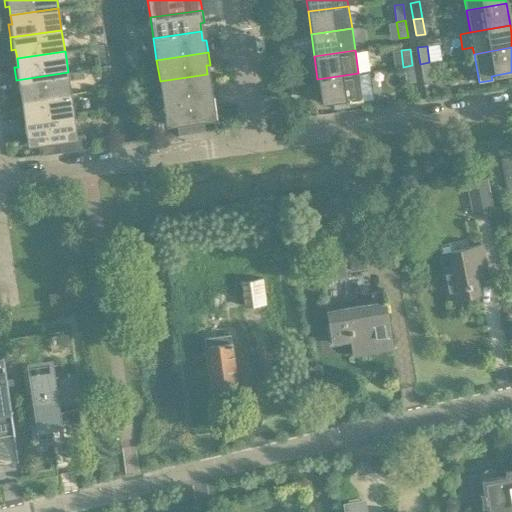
[(429,62),(420,64),(423,80),(432,79),(429,62)]
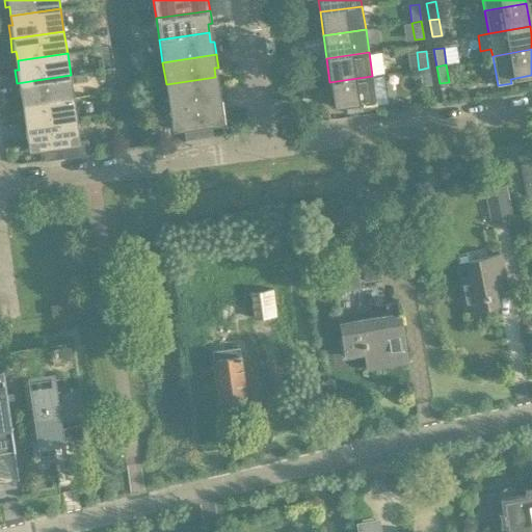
[(428,68),(419,70),(422,86),(431,84),(428,68)]
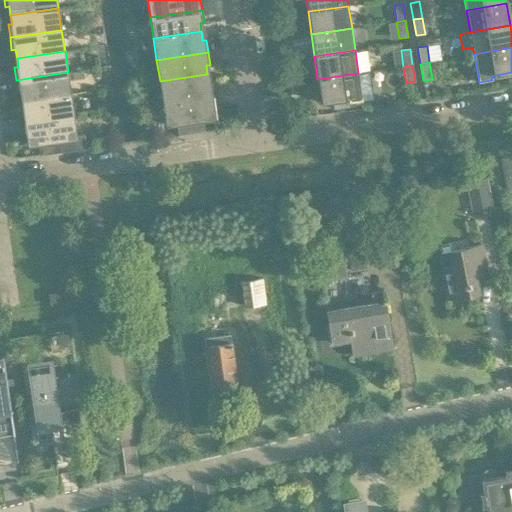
[(358,73),(317,79),(321,103),(332,101),(348,99),(349,103),(362,101),(373,99),(369,71),(358,73)]
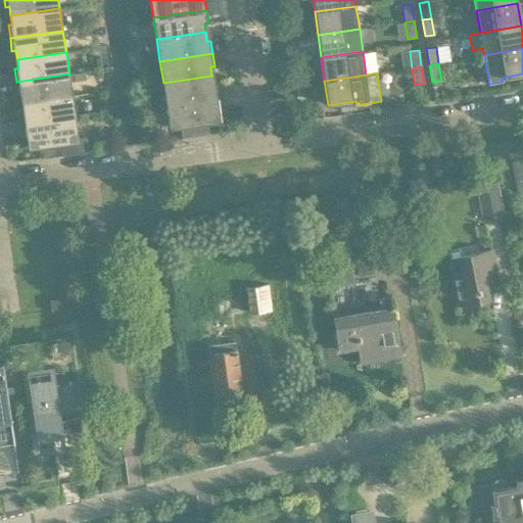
[(69,74),(16,82),(18,94),(21,94),(24,103),(73,96),(69,74)]
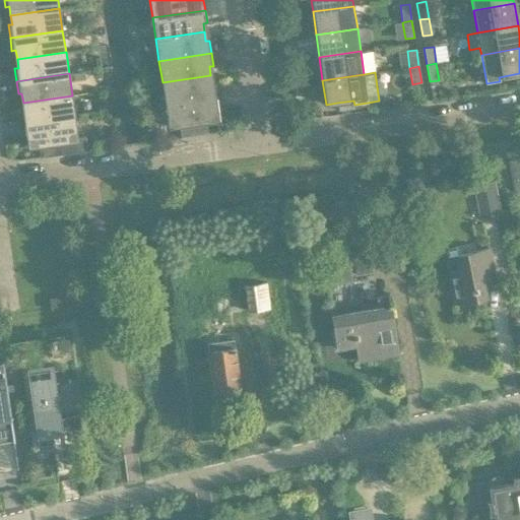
[(210,75),(163,82),(166,105),(217,96),(216,83),(212,84),(210,75)]
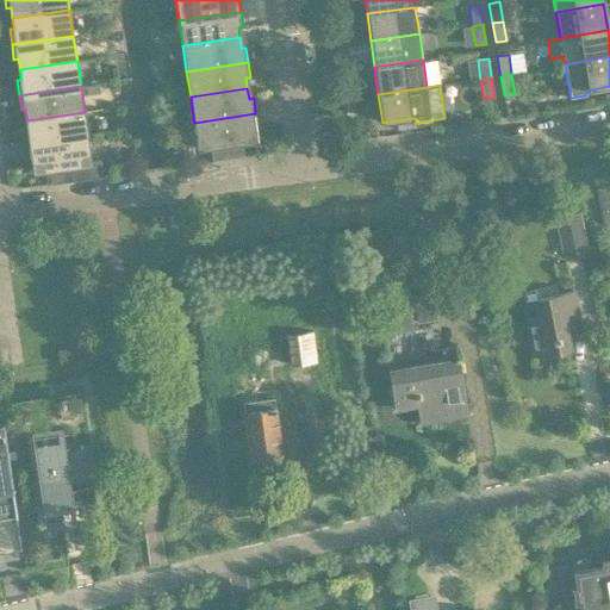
[(85,112),(27,120),(29,130),(24,131),(26,147),(88,137),(85,112)]
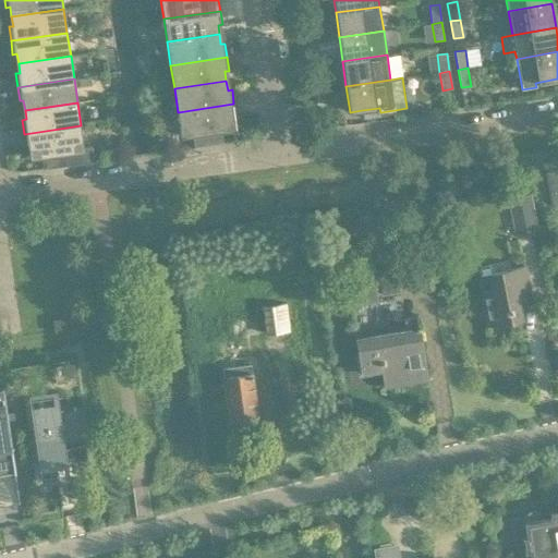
[(233,104),(178,112),(181,136),(233,129),(231,118),(235,118),(233,104)]
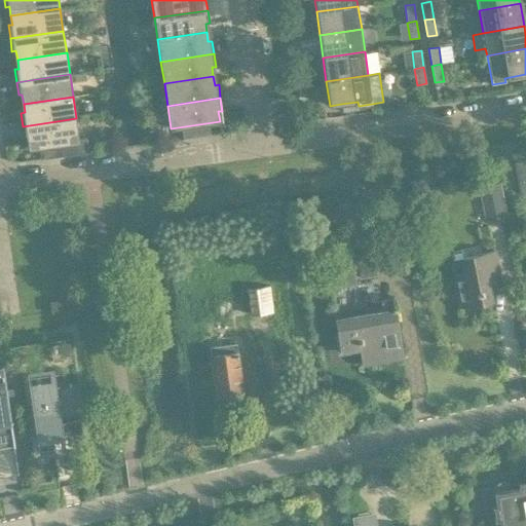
[(358,102),(341,104),(342,111),(359,109),(359,106),(358,102)]
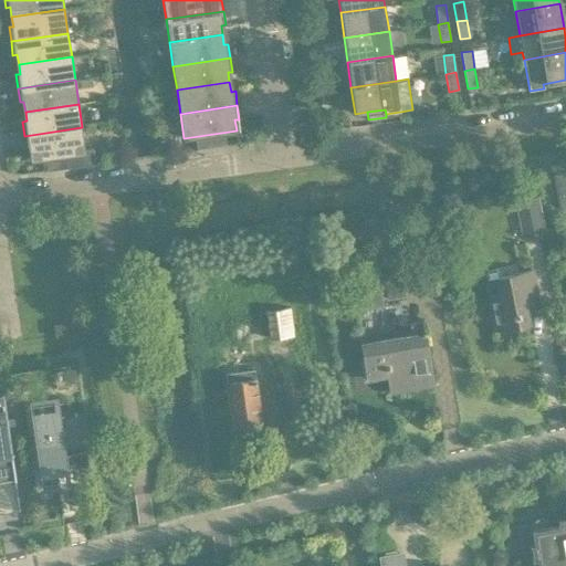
[(85,152),(82,127),(24,136),(27,149),(31,149),(32,159),(45,158),(48,170),(95,164),(93,150),(85,152)]
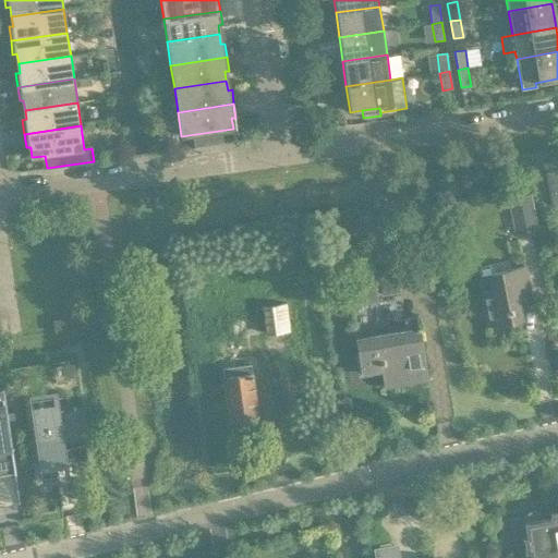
[(550,207),(557,205),(557,170),(545,172),(550,207)]
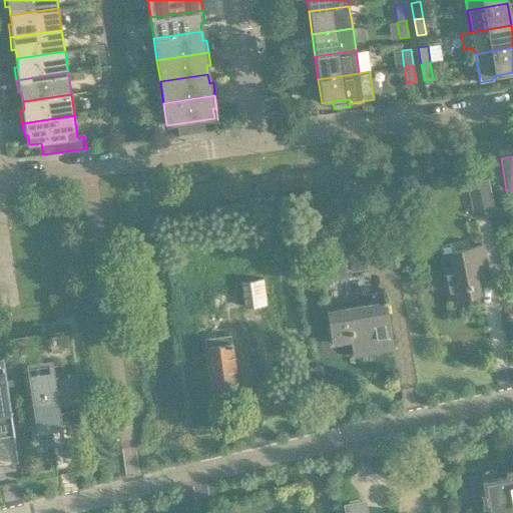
[(494,209),(488,177),(466,181),(472,213),(494,209)]
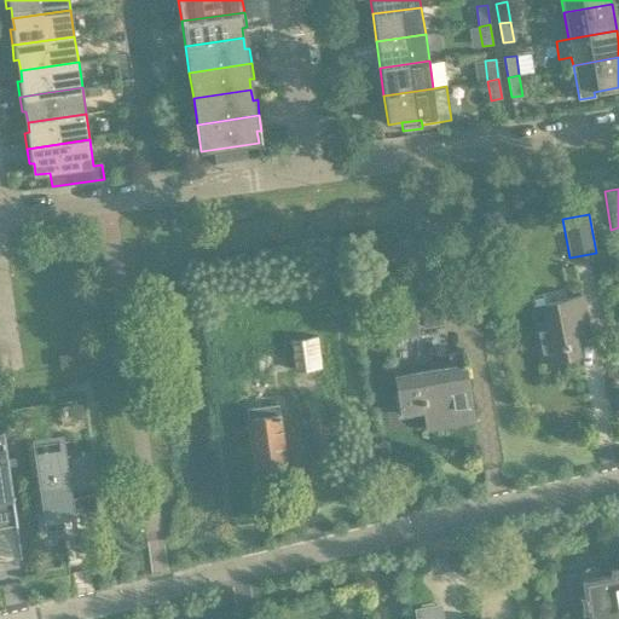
[(543,304),(545,319),(534,322),(542,360),(578,353),(574,337),(589,334),(582,296),(543,304)]
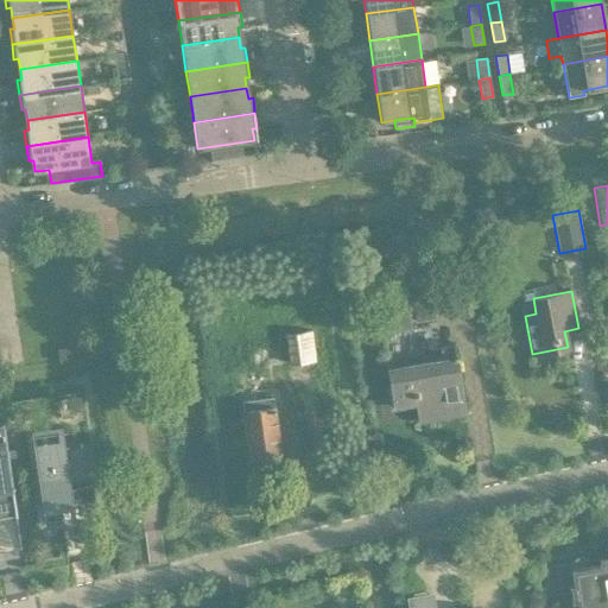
[(311,331),(286,334),(290,363),(315,361),(315,360),(311,331)]
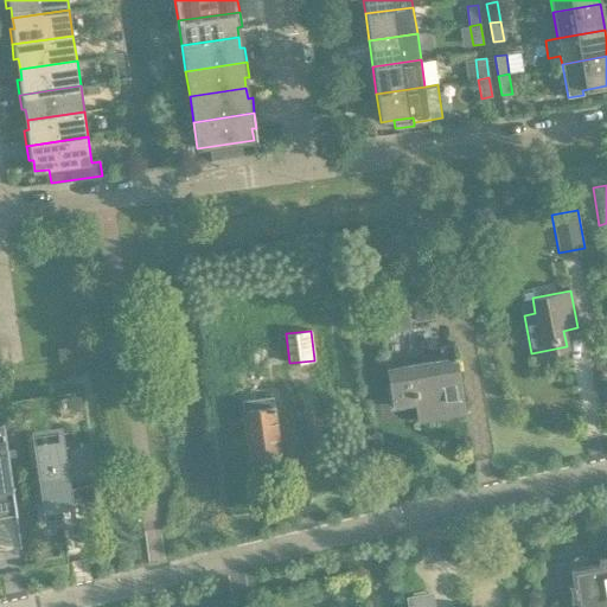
[(465,413),(453,344),(439,346),(441,359),(387,368),(393,407),(415,403),(417,420),(465,413)]
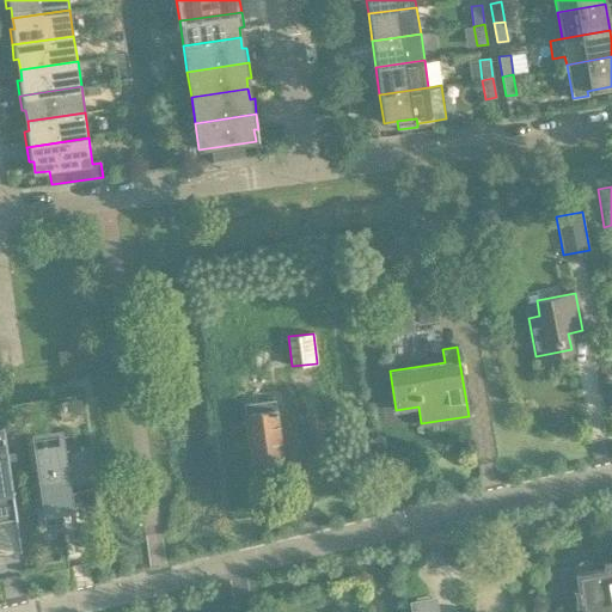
[(73,362),(71,349),(57,352),(60,365),(73,362)]
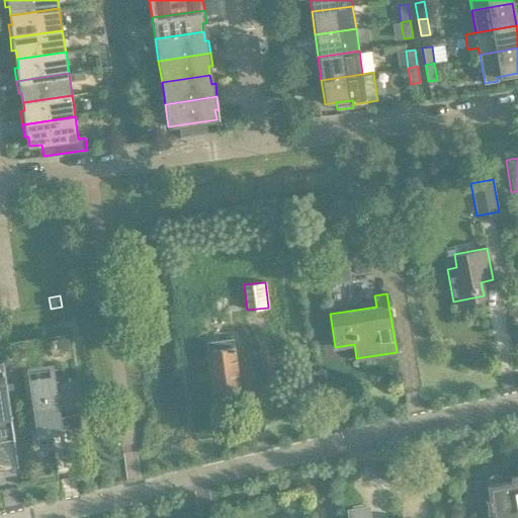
[(206,342),(207,350),(206,350),(211,389),(216,387),(219,390),(224,390),(226,386),(239,384),(233,338),(206,342)]
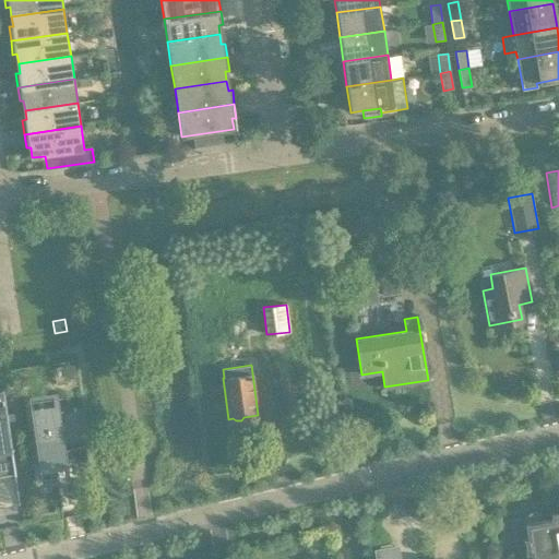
[(2,385),(0,385),(0,467),(12,466),(13,472),(14,472),(2,385)]
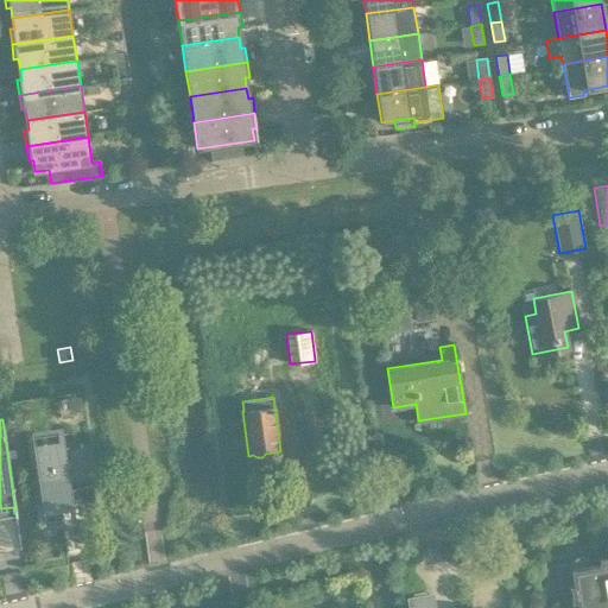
[(58,439),(35,443),(45,521),(62,519),(58,502),(73,500),(75,500),(74,488),(71,488),(67,489),(64,479),(87,475),(82,443),(59,447),(58,439)]
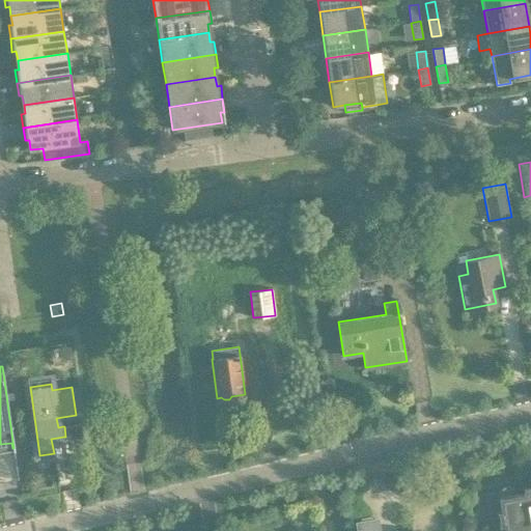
[(530,530),(530,486),(523,488),(524,494),(514,495),(513,491),(512,488),(511,486),(508,485),(506,485),(503,486),(501,488),(483,492),(487,512),(496,510),(497,512),(498,513),(498,515),(499,518),(499,519),(499,521),(499,522),(499,524),(498,526),(500,526),(500,525),(503,524),(503,530),(530,530)]
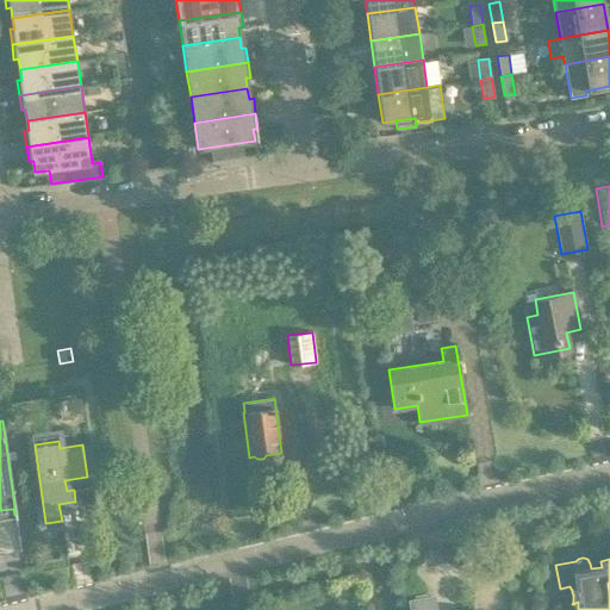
[(411,595),(412,609),(439,609),(437,592),(411,595)]
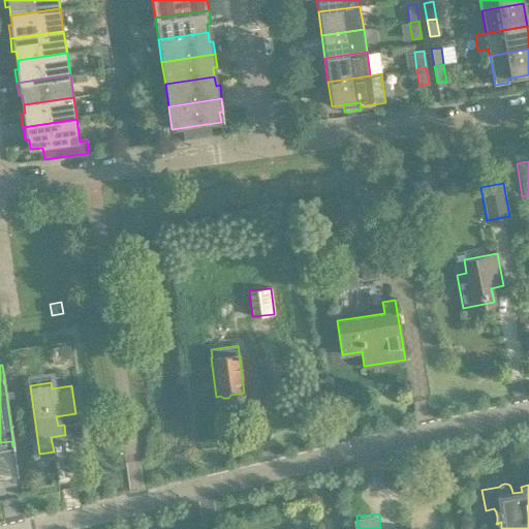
[(476,527),(475,518),(467,518),(469,528),(483,528),(483,526),(476,527)]
